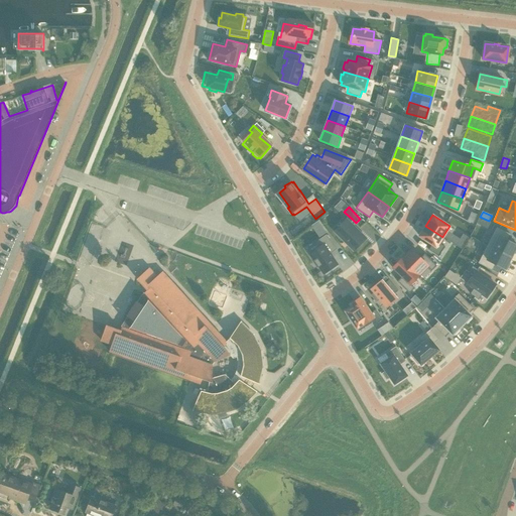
[(352,219),(340,231),(357,247),(369,235),(356,223),(352,219)]
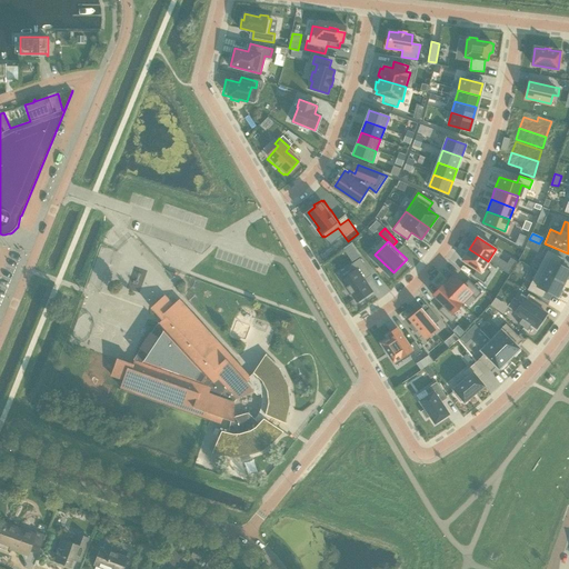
[(355,259),(360,256),(351,243),(346,247),(355,259)]
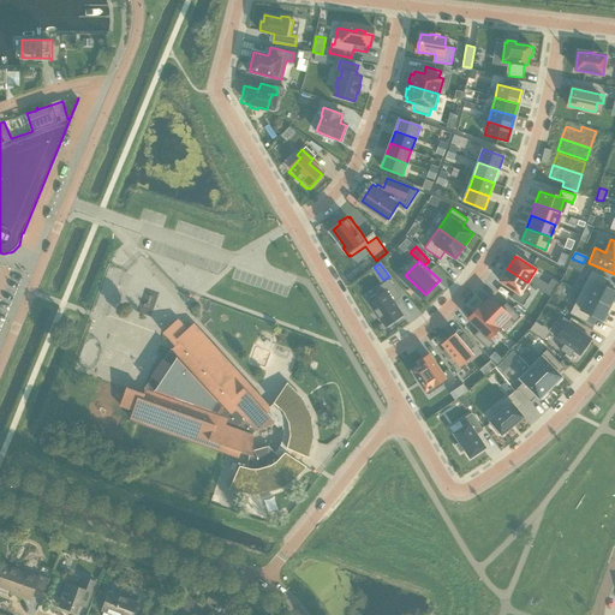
[(507,269),(500,281),(519,294),(527,282),(507,269)]
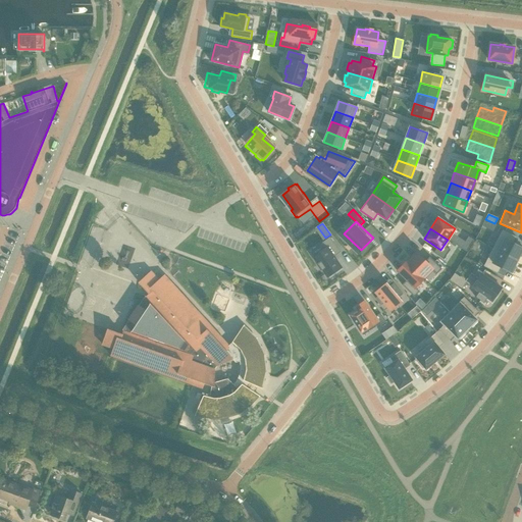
[(503,229),(493,248),(517,260),(520,255),(521,256),(521,255),(521,247),(513,243),(516,237),(503,229)]
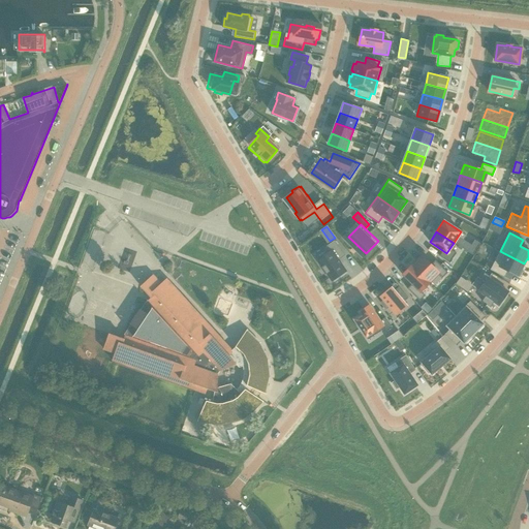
[(328,253),(317,260),(322,267),(321,268),(327,274),(332,280),(345,271),(337,259),(343,254),(334,241),(323,248),(328,253)]
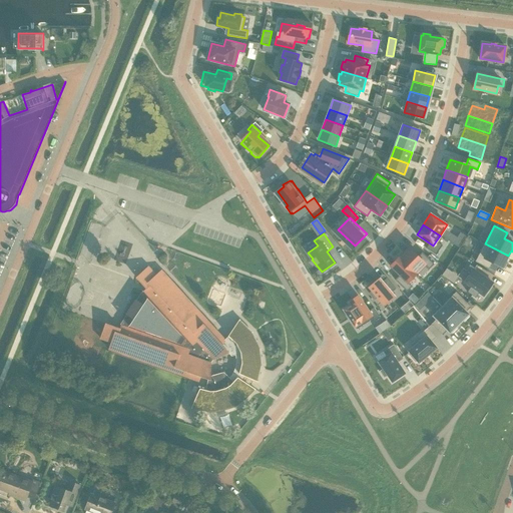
[(485,243),(475,262),(489,269),(492,263),(504,269),(507,262),(506,261),(508,255),(485,243)]
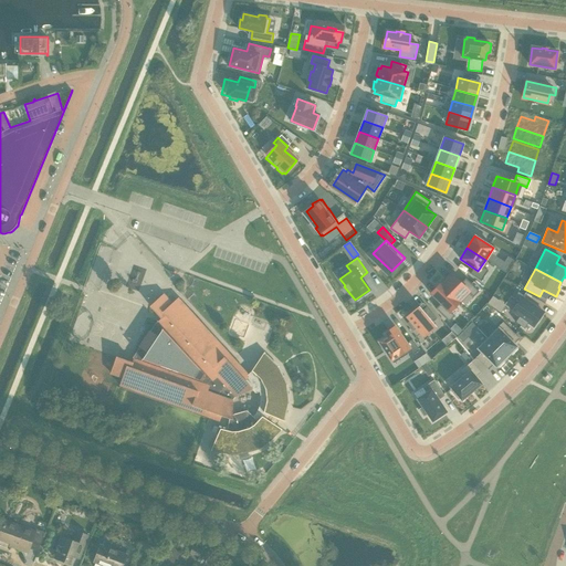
[(451,273),(441,283),(460,302),(469,293),(473,296),(479,291),(465,278),(461,283),(451,273)]
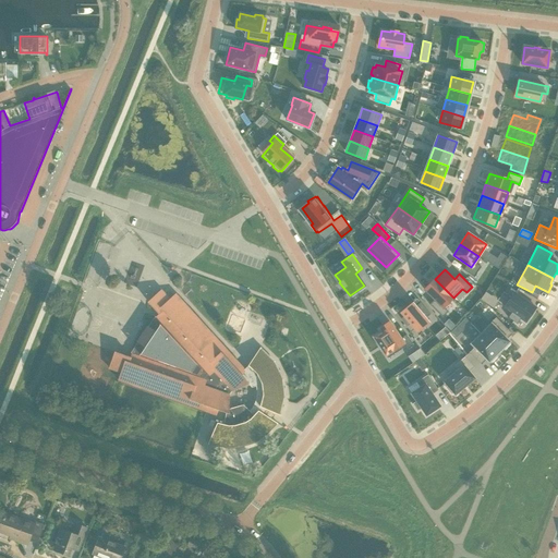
[(435,279),(425,290),(435,300),(429,304),(443,317),(448,311),(444,306),(453,298),(435,279)]
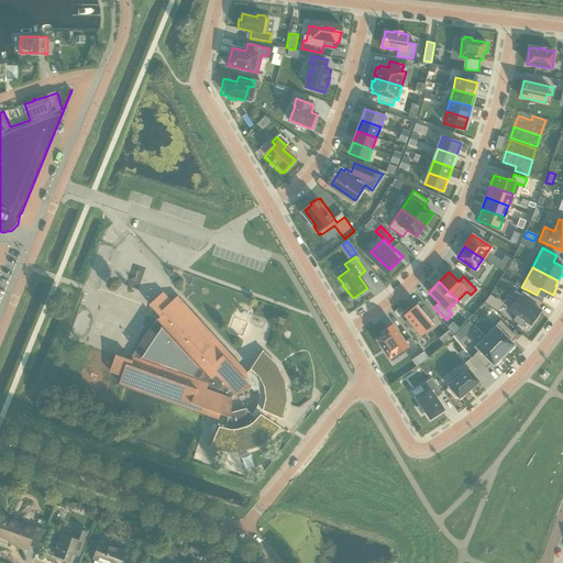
[(516,299),(509,309),(517,315),(512,320),(521,327),(526,321),(530,324),(541,310),(520,296),(521,294),(516,290),(511,296),(516,299)]
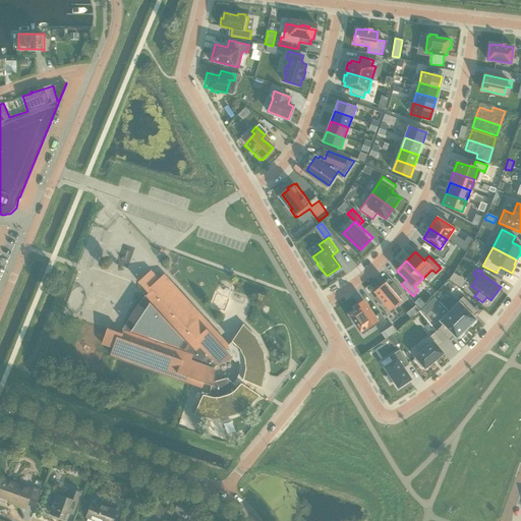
[(108,329),(102,343),(113,347),(111,354),(113,355),(161,372),(188,382),(203,387),(204,383),(211,385),(209,396),(203,394),(194,414),(194,415),(195,413),(212,417),(221,417),(222,417),(237,412),(238,412),(245,407),(257,395),(258,396),(259,395),(252,391),(255,385),(262,388),(263,387),(261,387),(265,370),(263,353),(255,338),(243,326),(244,325),(243,324),(232,341),(228,345),(164,275),(158,280),(150,271),(138,282),(147,291),(149,293),(146,296),(145,295),(145,296),(122,329),(123,330),(122,334),(108,329)]
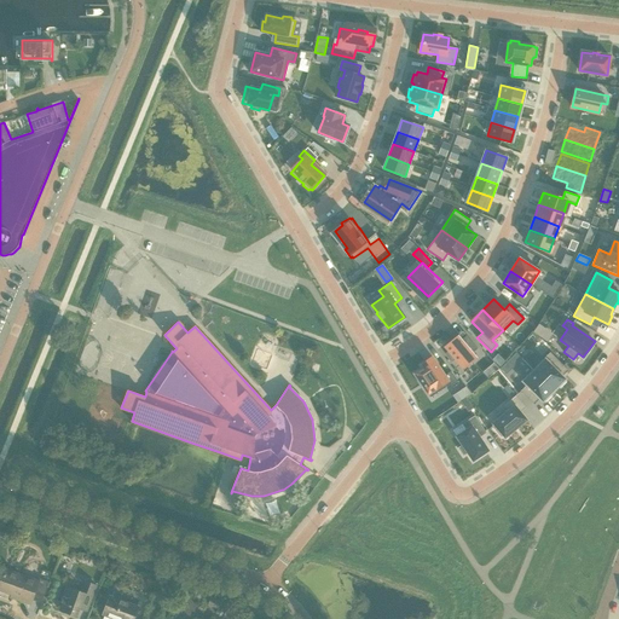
[(449,351),(445,353),(452,362),(456,359),(463,369),(476,358),(472,353),(478,348),(467,335),(461,340),(458,336),(445,347),(449,351)]
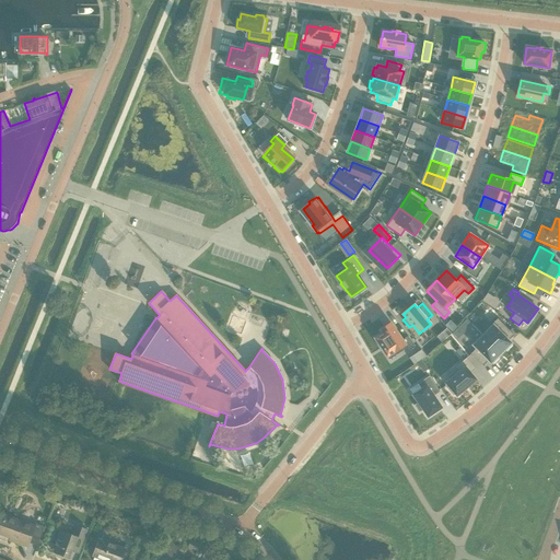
[(498,318),(482,334),(501,353),(505,349),(506,350),(512,346),(511,345),(512,343),(506,338),(512,333),(498,318)]
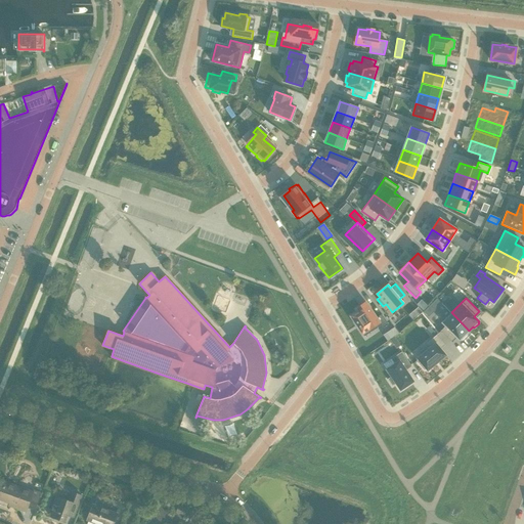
[(422,301),(417,305),(424,311),(428,306),(422,301)]
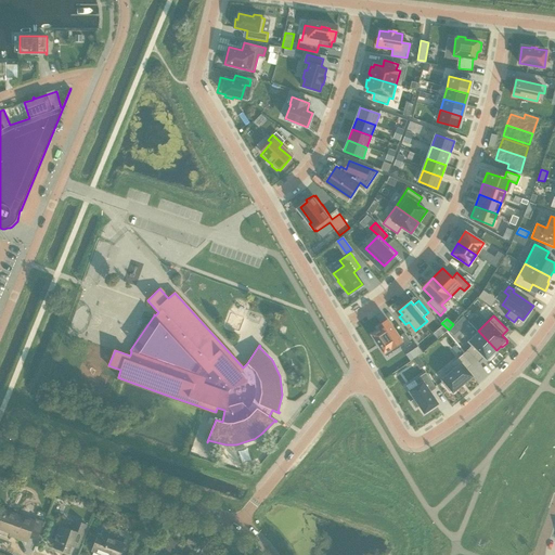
[(373,334),(365,339),(381,360),(398,348),(400,351),(405,348),(399,337),(392,340),(382,324),(371,332),(373,334)]
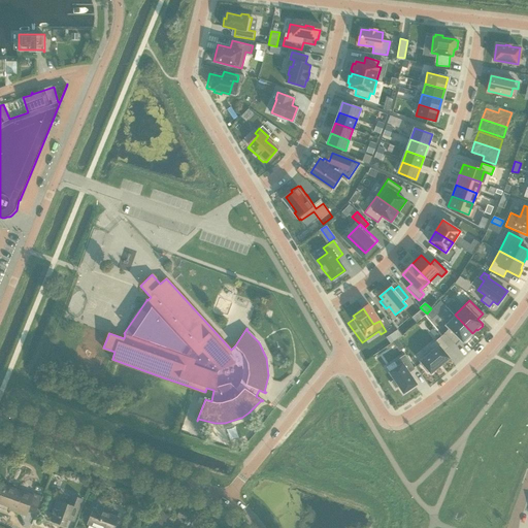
[(433,308),(427,316),(432,321),(438,314),(433,308)]
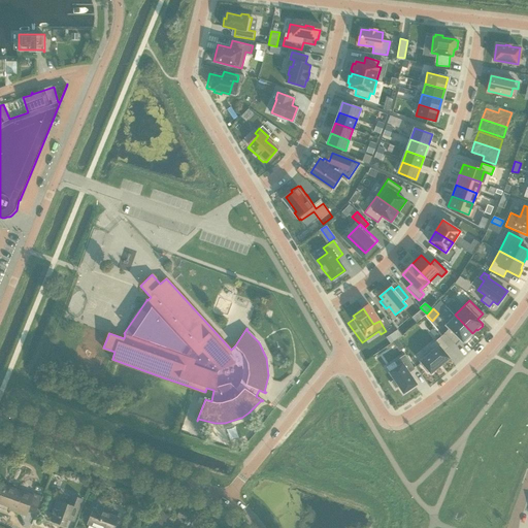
[(426,315),(422,309),(418,314),(421,319),(426,315)]
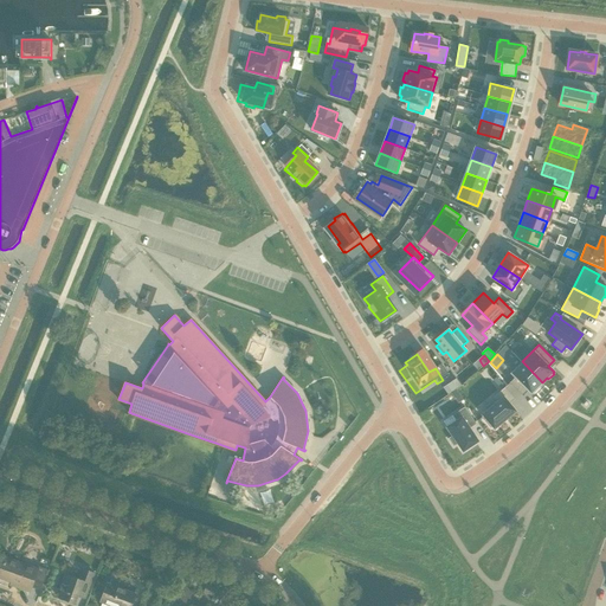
[(515,376),(509,382),(521,393),(527,387),(532,393),(533,392),(534,393),(540,388),(539,386),(542,382),(522,361),(510,372),(515,376)]
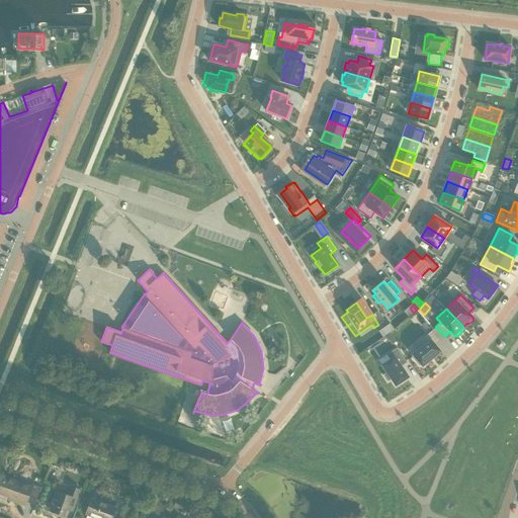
[(426,343),(413,354),(416,357),(414,359),(420,365),(421,364),(422,366),(440,351),(435,345),(440,341),(431,331),(422,339),(426,343)]
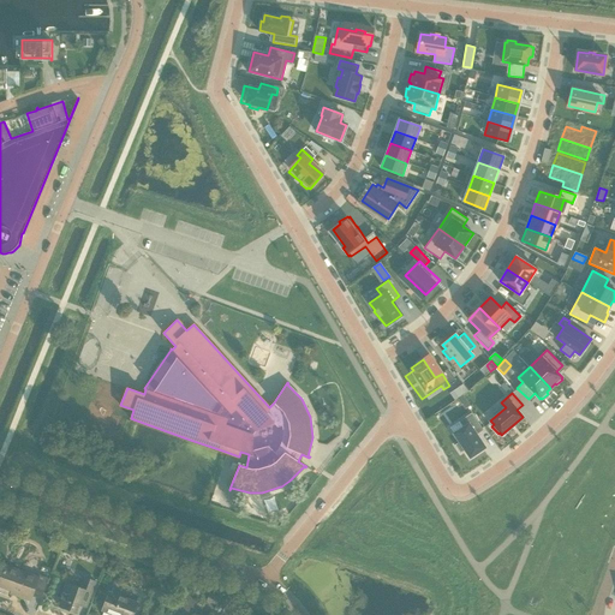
[(464,428),(454,434),(460,442),(455,445),(460,452),(465,449),(470,458),(485,448),(476,435),(483,430),(472,413),(459,421),(464,428)]
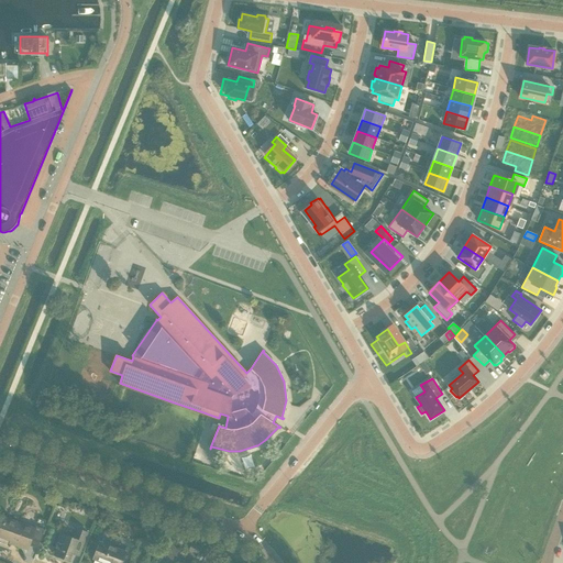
[(30,545),(37,548),(44,529),(36,526),(35,529),(6,518),(0,531),(0,536),(11,540),(10,542),(28,549),(30,545)]
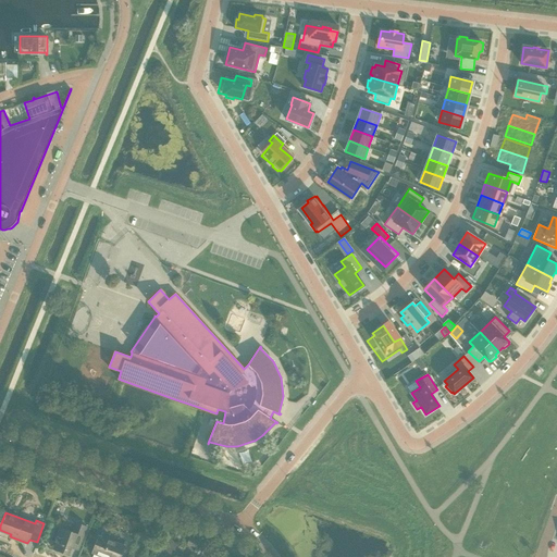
[(72,544),(78,547),(86,527),(76,522),(73,533),(60,528),(52,548),(69,554),(72,544)]
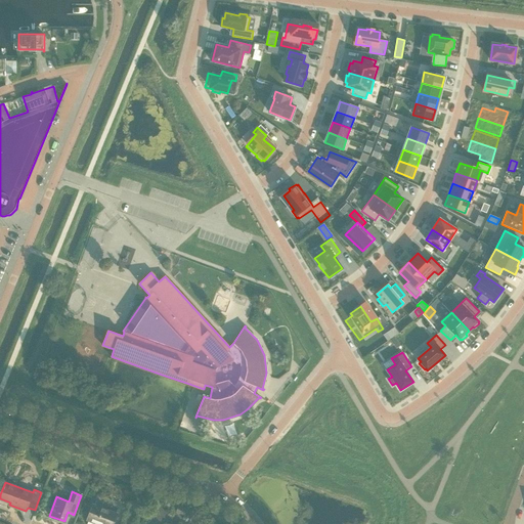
[(112,523),(118,509),(96,500),(88,521),(96,523),(112,523)]
